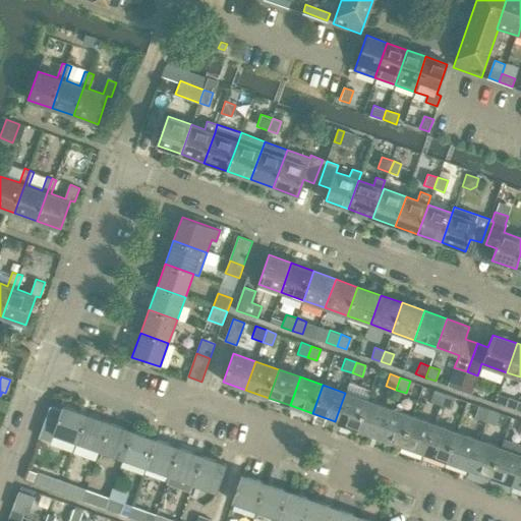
[(442,405),(446,394),(435,390),(430,401),(442,405)]
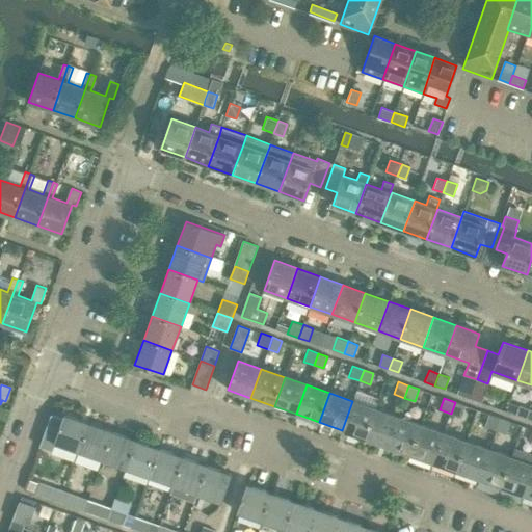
[(365,439),(375,409),(352,401),(342,430),(365,439)]
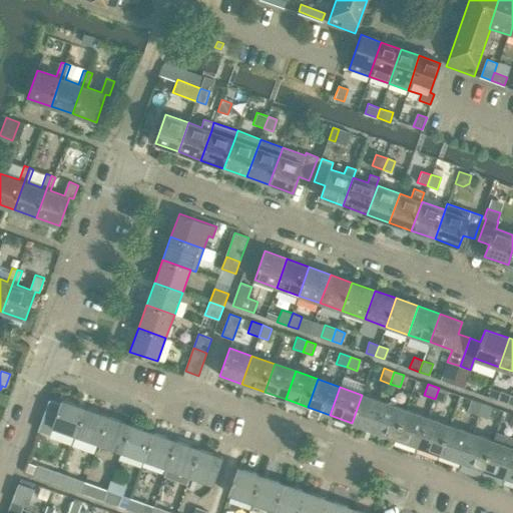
[(444,402),(448,391),(439,388),(435,399),(444,402)]
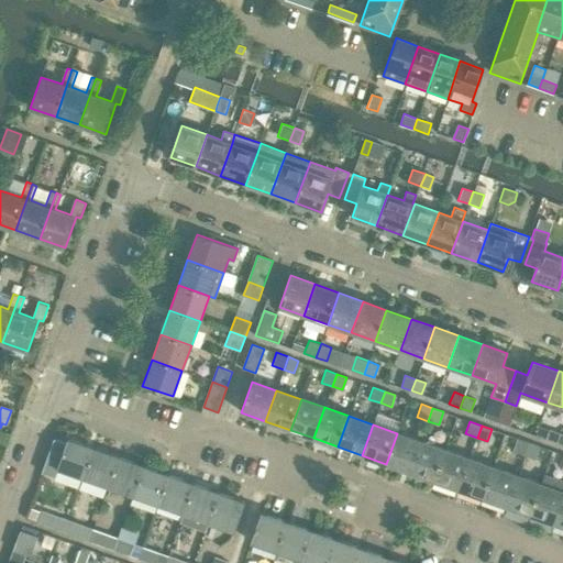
[(562,444),(562,440),(562,433),(551,429),(547,439),(562,444)]
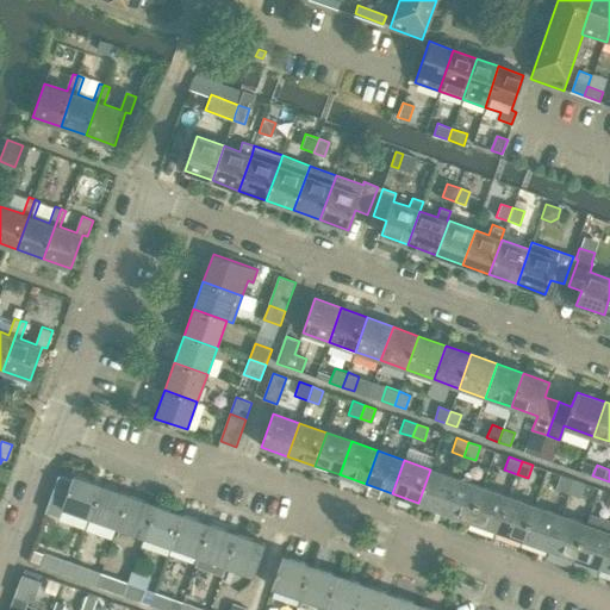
[(444,511),(456,478),(430,470),(418,503),(444,511)]
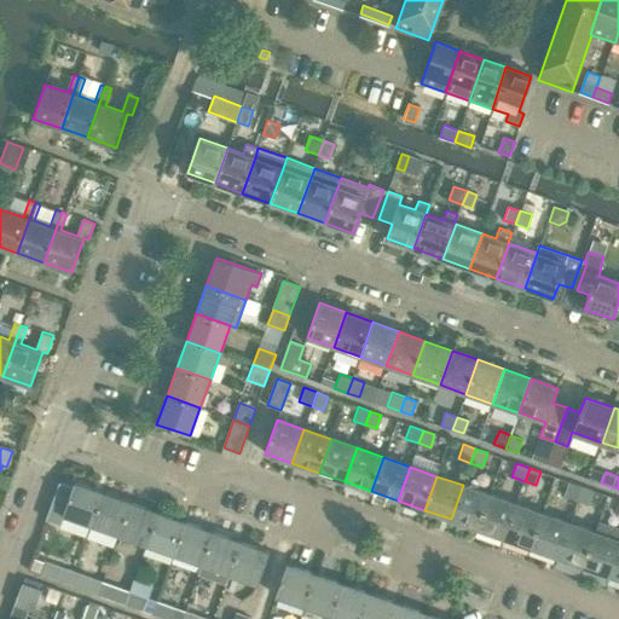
[(61,482),(46,520),(61,525),(64,515),(92,525),(104,492),(76,481),(74,487),(61,482)]
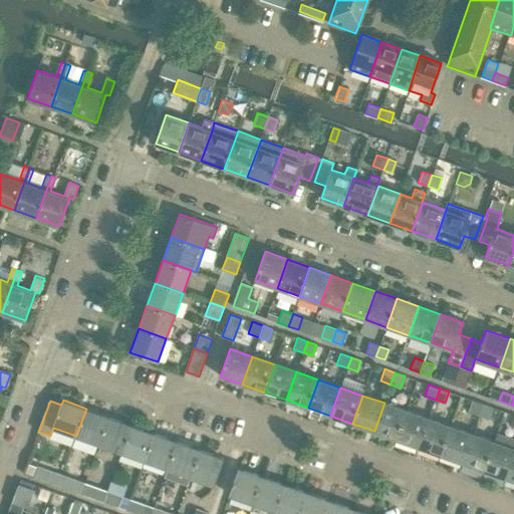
[(479,416),(483,404),(472,400),(468,412),(479,416)]
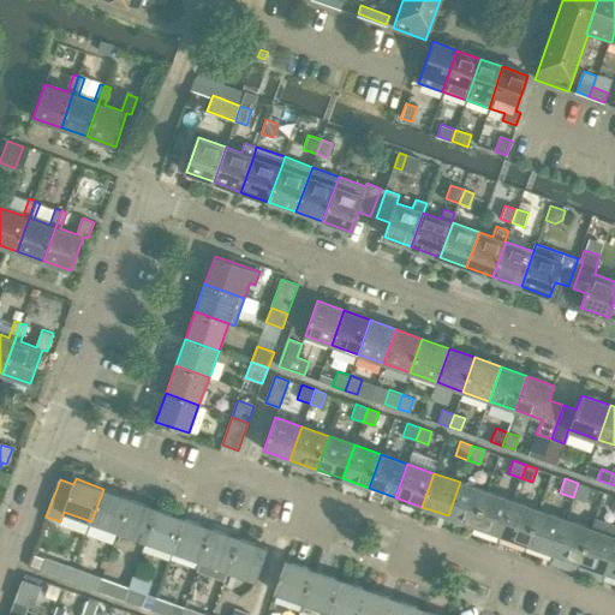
[(475,525),(487,491),(460,482),(448,515),(475,525)]
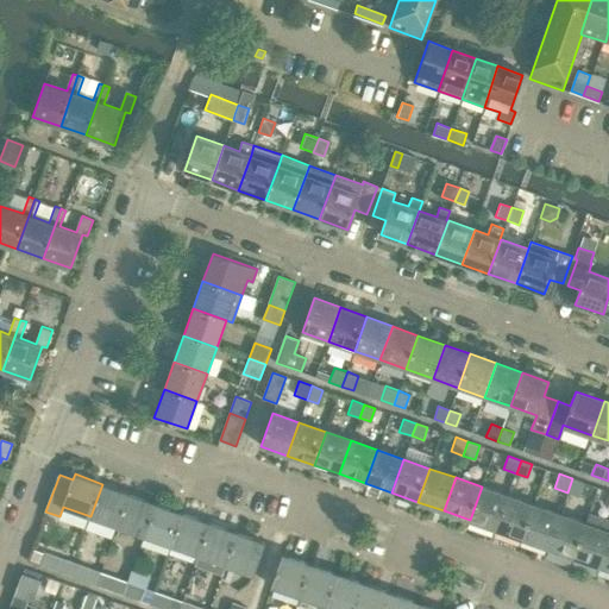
[(578,496),(583,482),(572,478),(567,493),(578,496)]
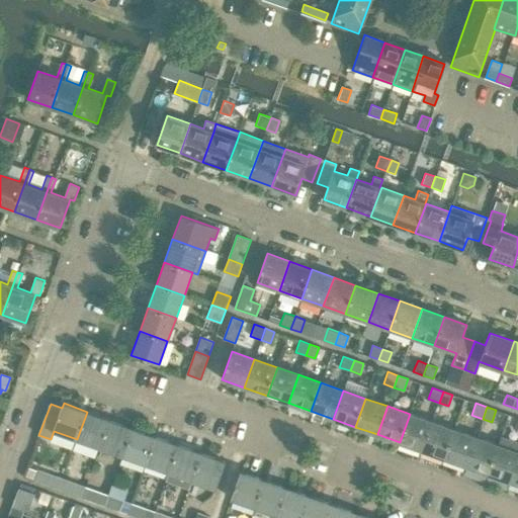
[(87,412),(77,439),(100,447),(109,420),(87,412)]
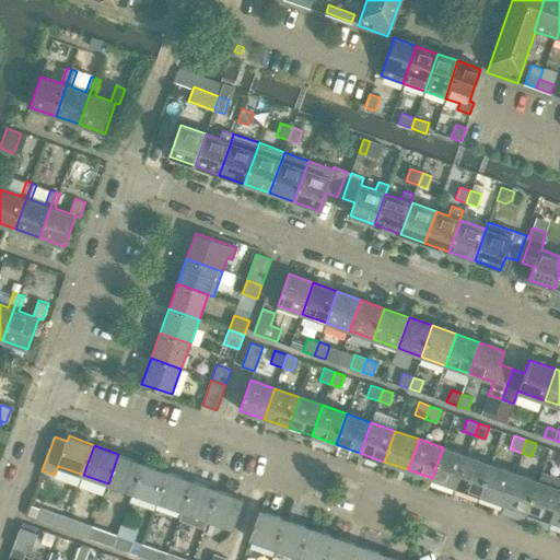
[(456,487),(467,456),(443,447),(432,478),(456,487)]
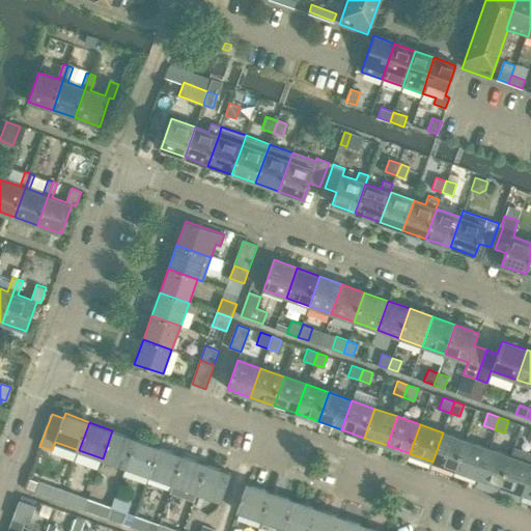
[(112,430),(103,458),(127,467),(136,439),(112,430)]
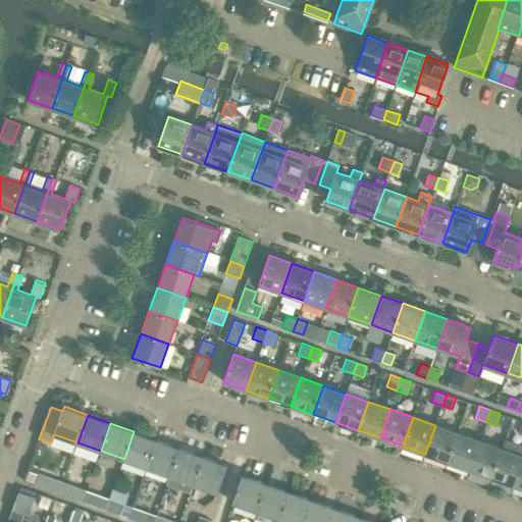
[(448,462),(458,433),(435,425),(425,454),(448,462)]
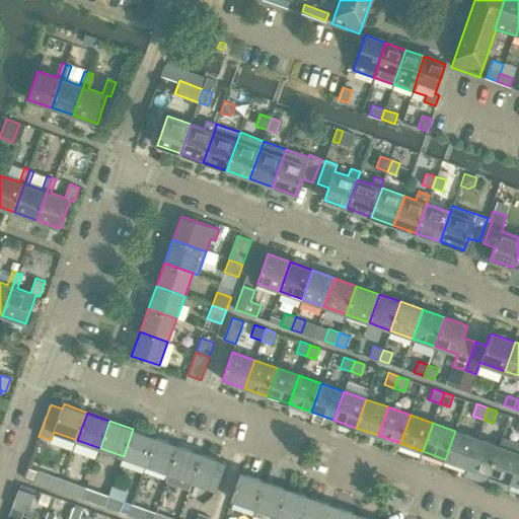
[(133,429),(124,456),(146,464),(156,437),(133,429)]
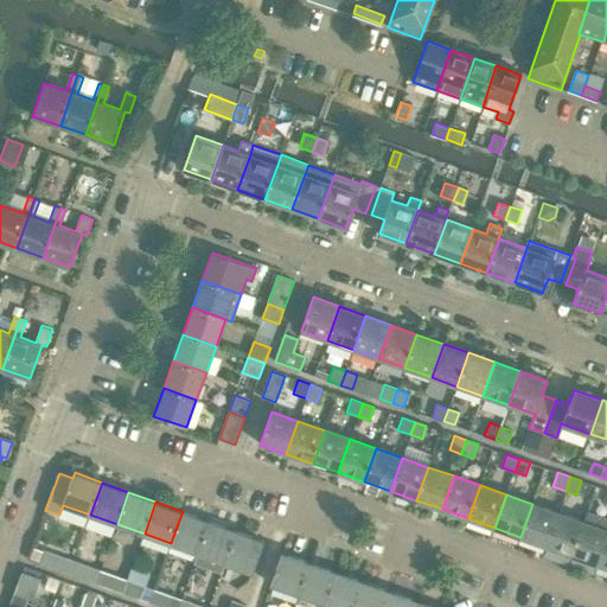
[(545,547),(557,512),(532,504),(521,537),(545,547)]
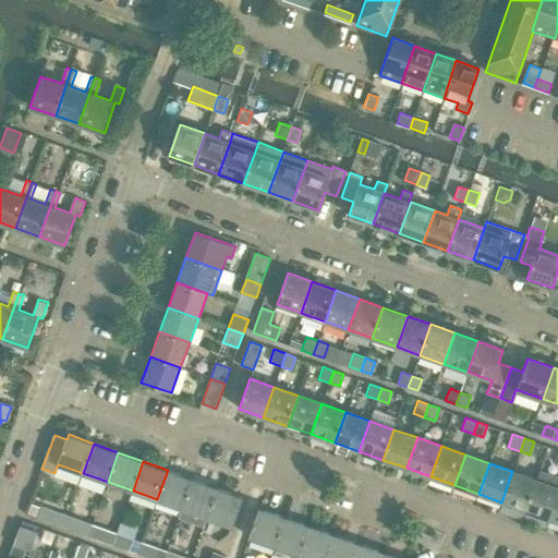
[(168,470),(157,499),(182,508),(193,478),(168,470)]
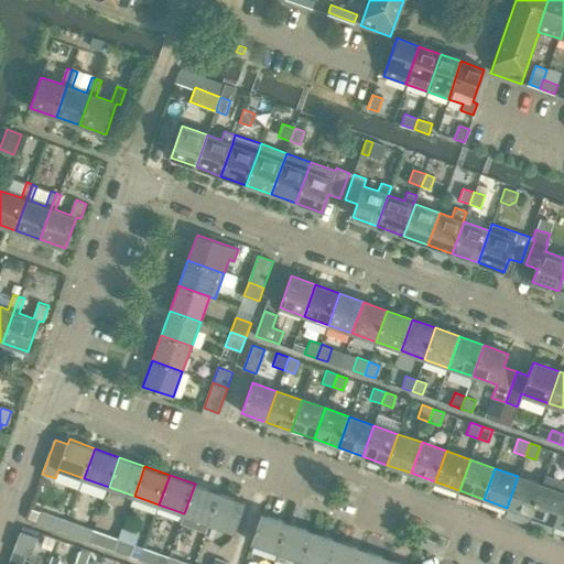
[(531,516),(555,524),(563,500),(563,480),(545,475),(542,485),(531,516)]
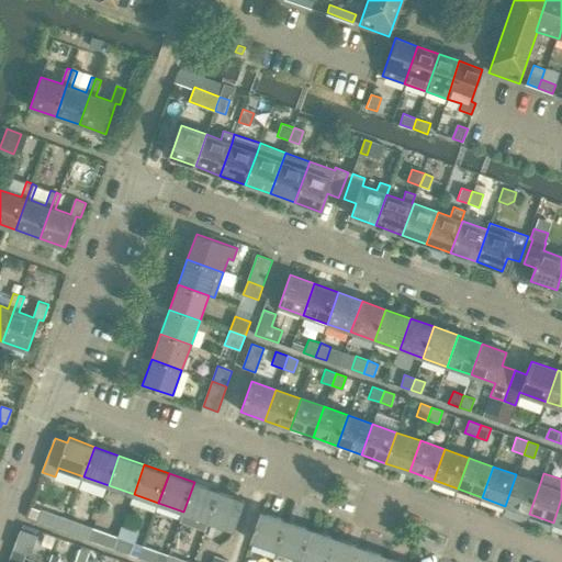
[(529,514),(540,483),(516,474),(505,506),(529,514)]
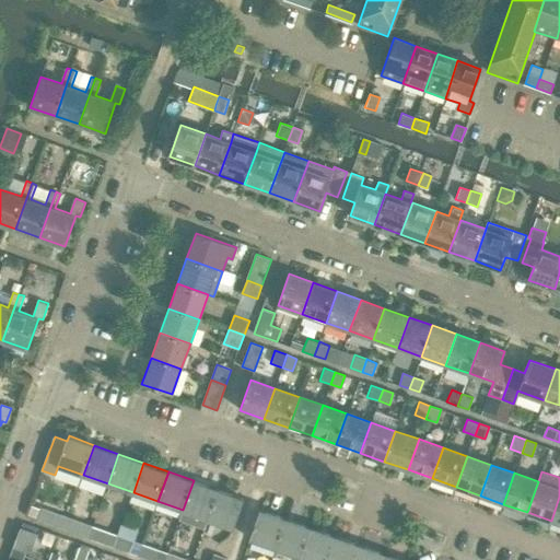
[(183,510),(179,520),(203,528),(207,518),(208,520),(219,489),(194,480),(183,510)]
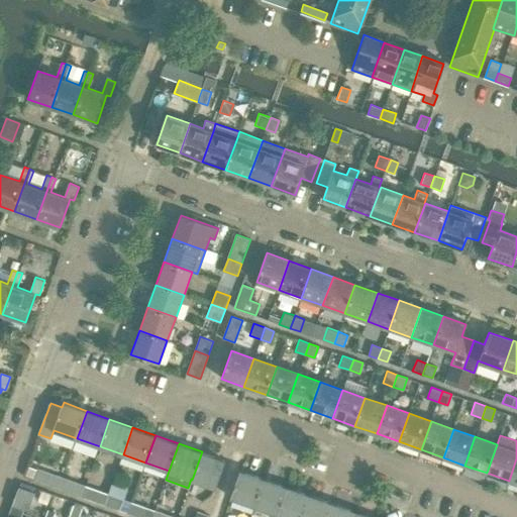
[(202,451),(192,480),(215,488),(225,459),(202,451)]
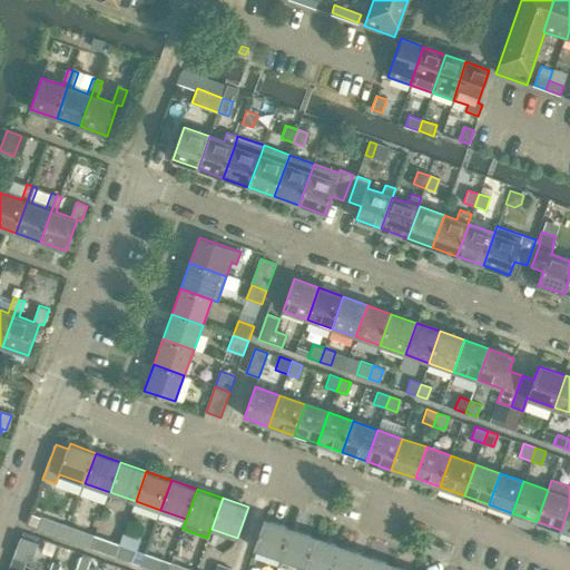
[(43,517),(39,529),(60,536),(66,538),(69,526),(65,523),(43,517)]
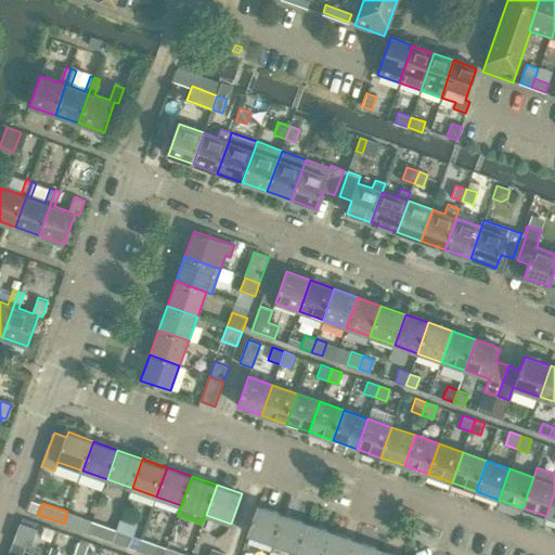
[(273,543),(284,514),(259,505),(248,534),(273,543)]
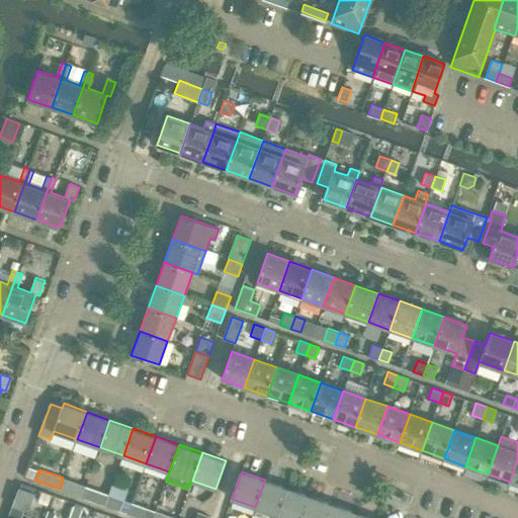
[(63,478),(60,489),(82,497),(86,486),(81,485),(63,478)]
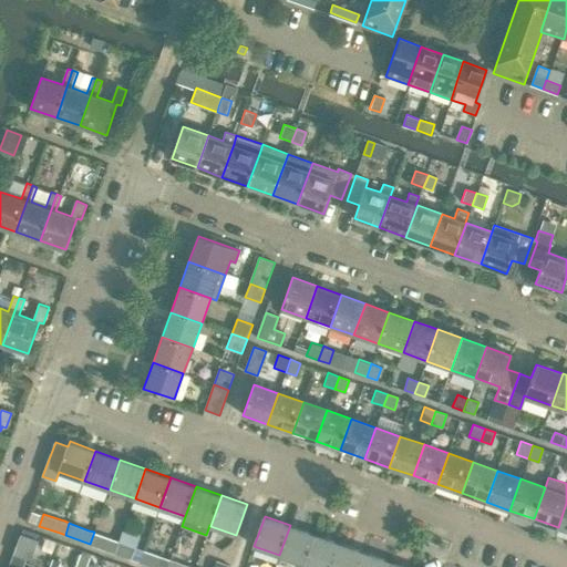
[(305,564),(316,534),(290,525),(279,555),(305,564)]
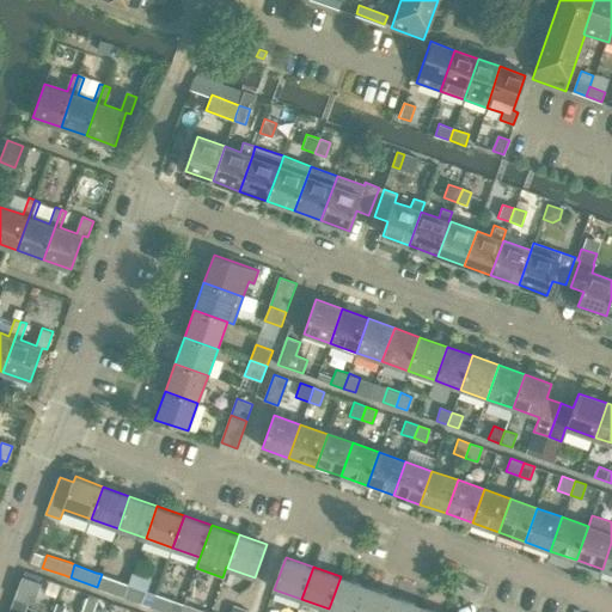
[(102,574),(97,587),(118,595),(123,582),(102,574)]
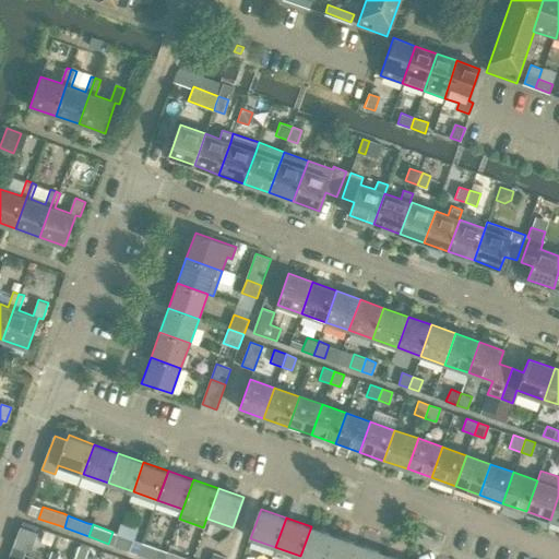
[(308,558),(326,558),(335,535),(311,526),(300,556),(308,558)]
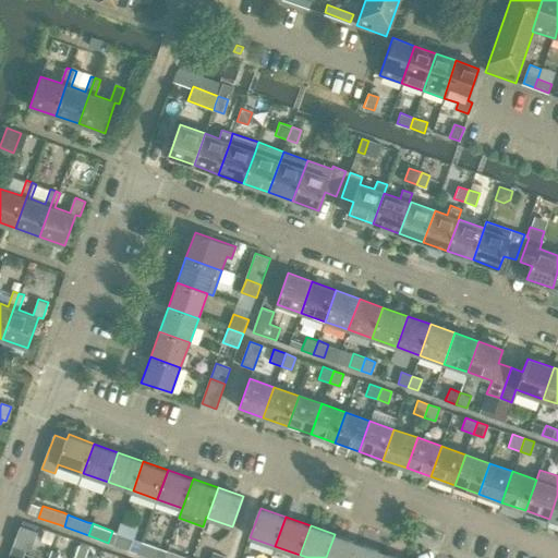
[(29,552),(36,532),(21,526),(13,546),(9,557),(22,557),(25,550),(29,552)]
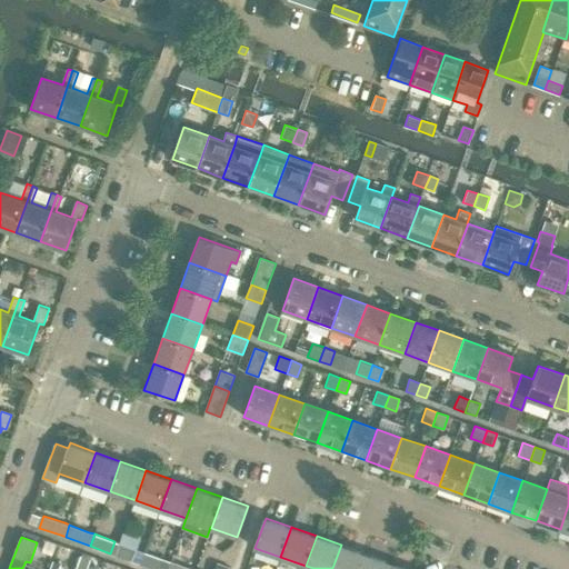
[(120,543),(116,556),(135,562),(140,550),(120,543)]
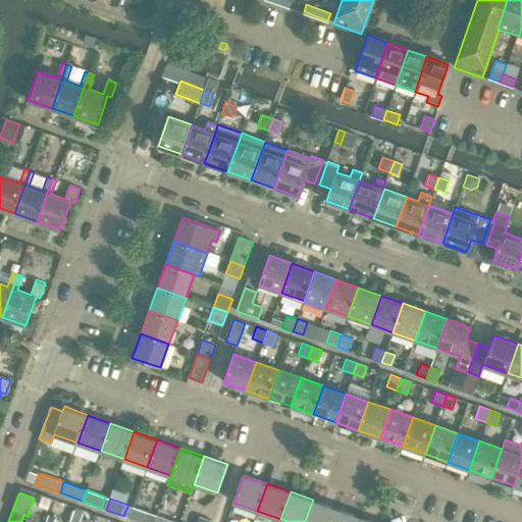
[(330,521),(336,508),(313,500),(305,521),(330,521)]
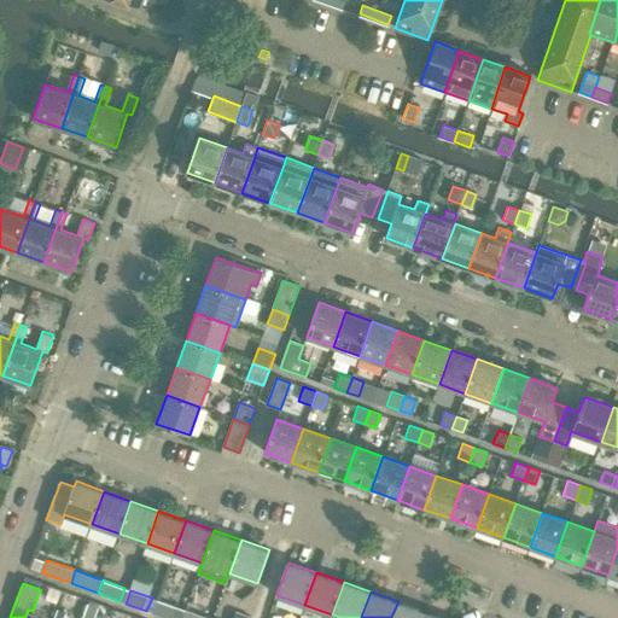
[(82,617),(93,617),(97,607),(95,607),(97,602),(88,600),(87,604),(82,617)]
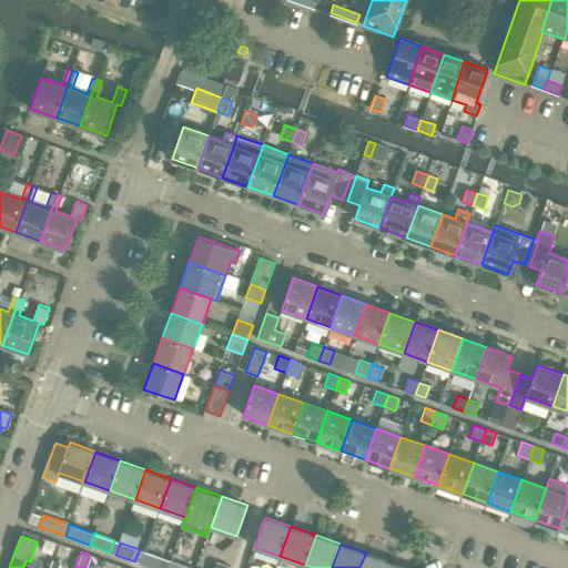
[(144,551),(140,564),(153,567),(161,567),(165,558),(144,551)]
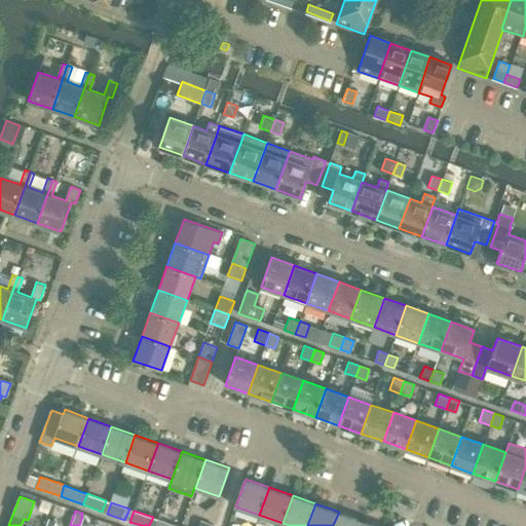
[(360,525),(362,520),(339,512),(333,525),(360,525)]
